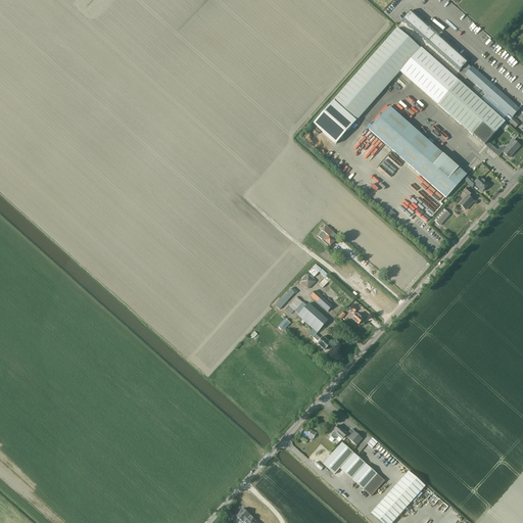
[(412,11),(402,21),(409,27),(415,33),(422,38),(428,44),(434,49),(440,55),(446,60),(453,66),(460,72),(459,72),(460,73),(469,62),(468,61),(462,56),(456,51),(449,45),(442,40),(436,34),(430,29),(424,22),(418,17),(412,11)]
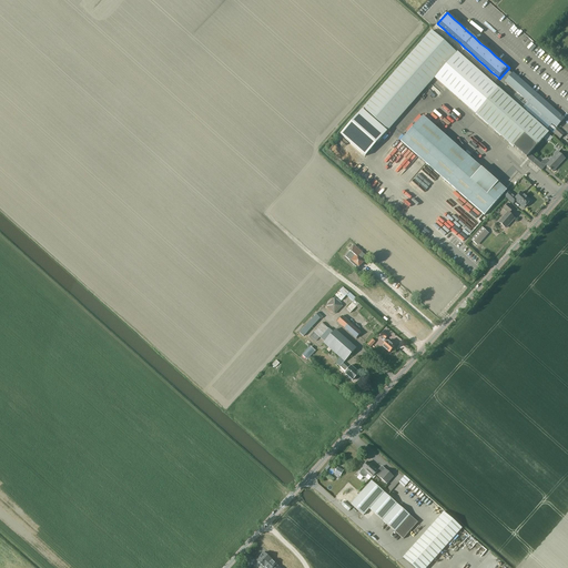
[(432,31),(381,89),(363,110),(388,132),(435,79),(475,114),(476,114),(527,158),(530,154),(533,151),(545,137),(547,134),(497,89),(498,89),(457,52),(456,53),(432,31)]
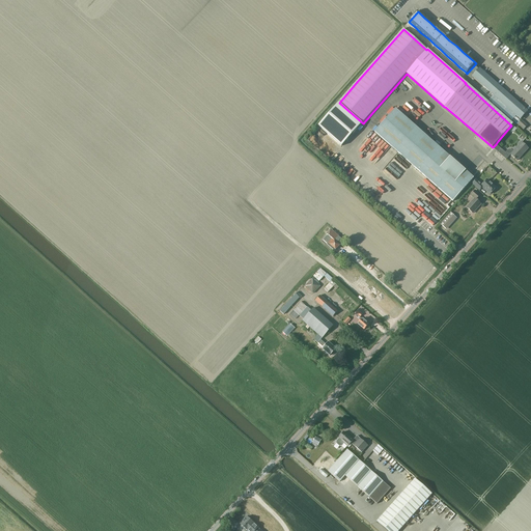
[(530,88),(530,70),(491,33),(481,44),(530,88)]
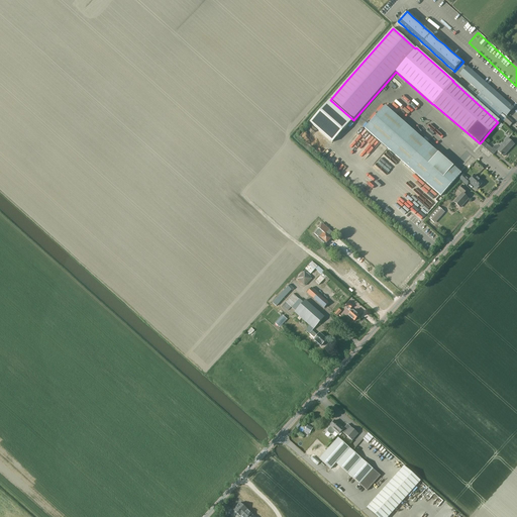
[(513,108),(484,81),(468,67),(459,75),(506,116),(513,108)]
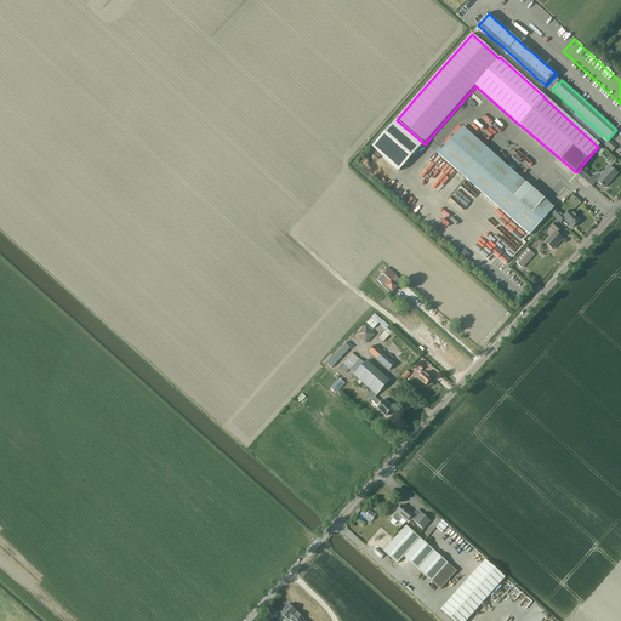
[(379,140),(372,147),(399,171),(406,164),(423,144),(397,120),(379,140)]
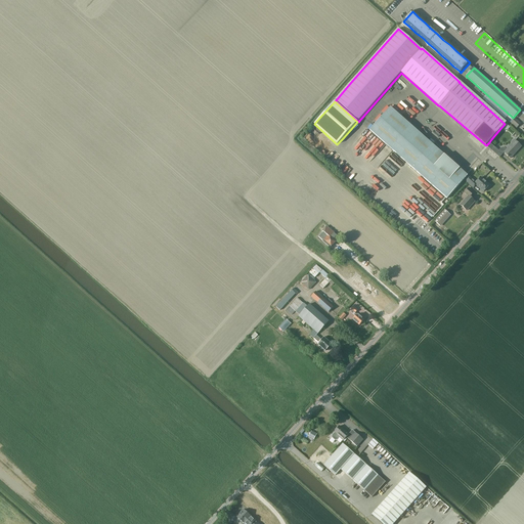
[(448,200),(468,176),(389,108),(369,132),(448,200)]
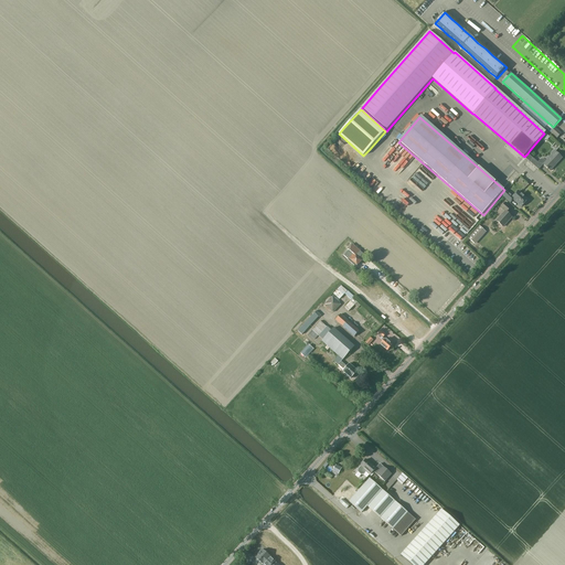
[(556,138),(562,134),(555,128),(551,132),(556,138)]
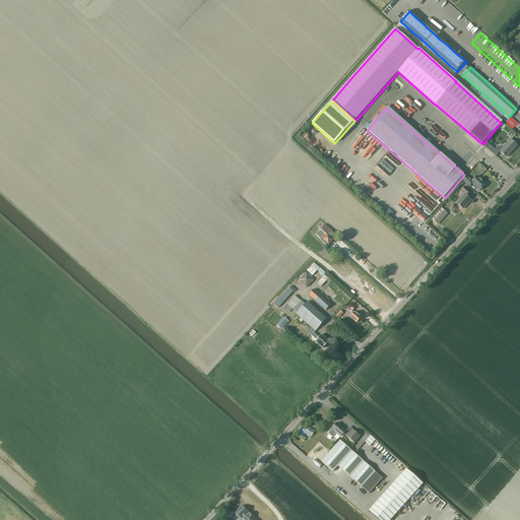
[(507,157),(517,145),(511,139),(500,151),(507,157)]
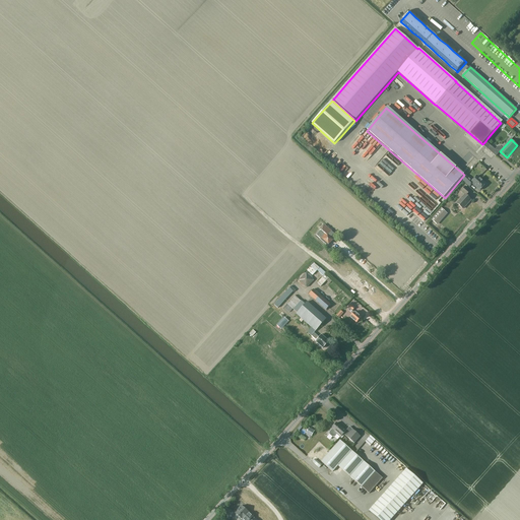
[(489,144),(485,141),(482,144),(496,156),(499,153),(489,144)]
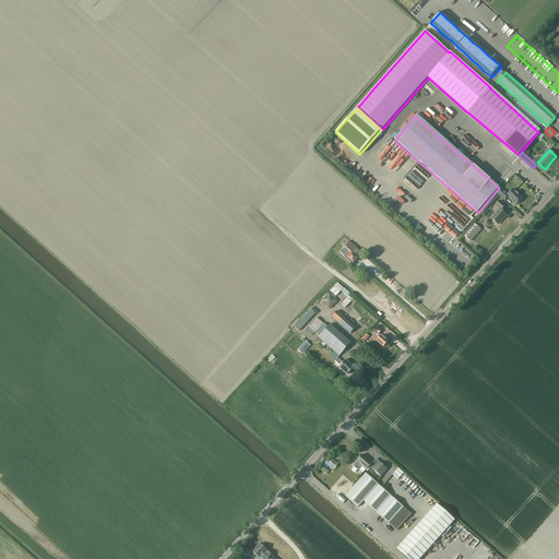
[(507,195),(500,190),(497,193),(506,201),(508,198),(515,204),(522,198),(512,189),(507,195)]
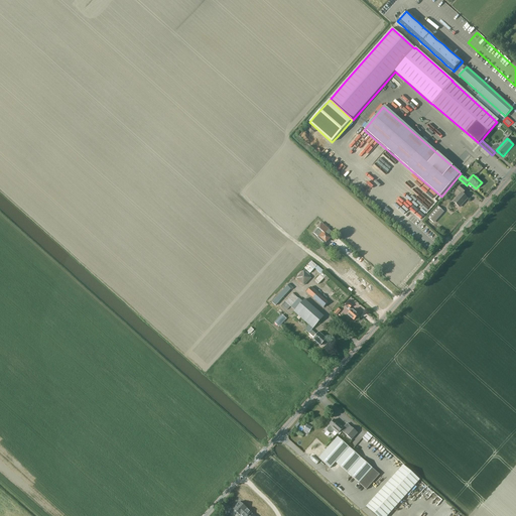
[(460,208),(468,199),(463,194),(467,189),(462,185),(458,189),(461,194),(454,202),(460,208)]
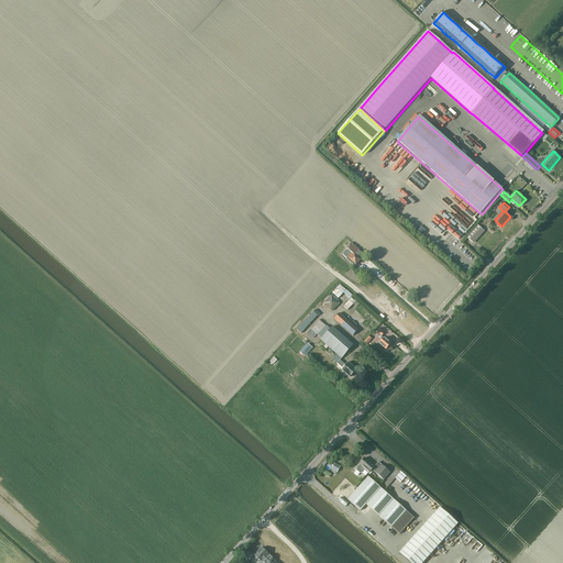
[(477,217),(479,213),(472,206),(468,209),(472,211),(471,211),(477,217)]
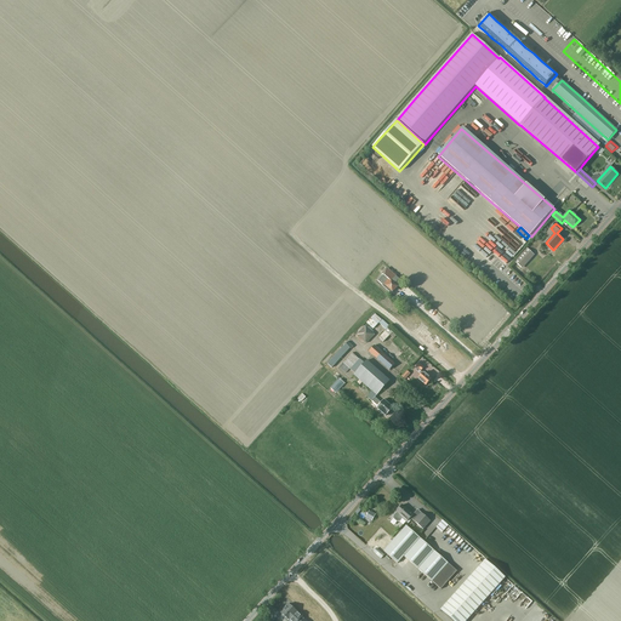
[(527,249),(514,262),(522,268),(534,255),(527,249)]
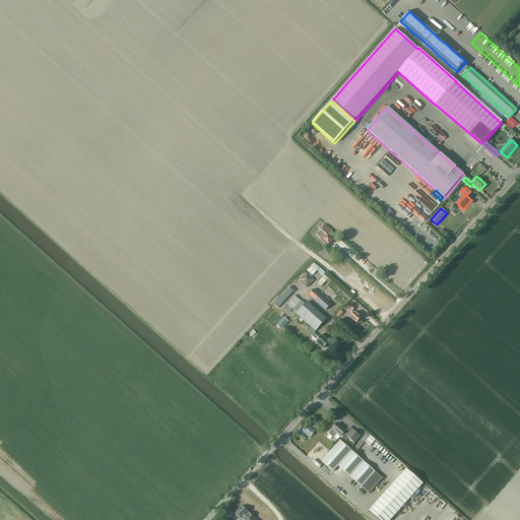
[(332,239),(335,236),(324,224),(320,230),(324,234),(320,238),(329,245),(333,240),(332,239)]
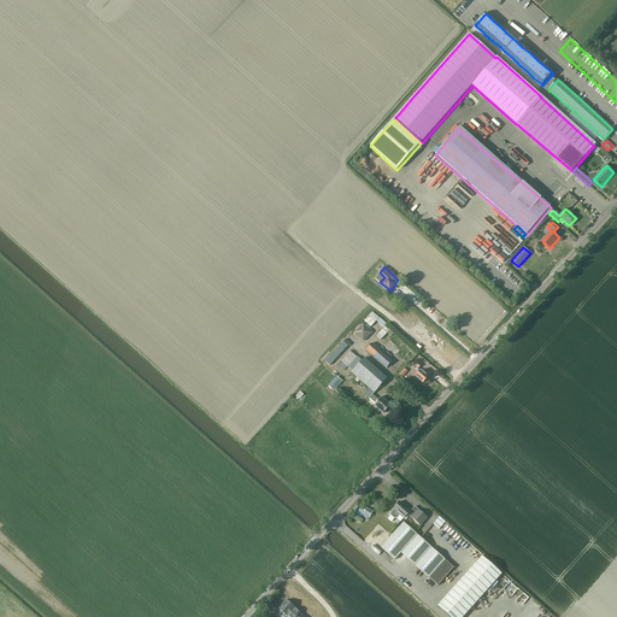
[(406,298),(412,292),(403,283),(398,289),(406,298)]
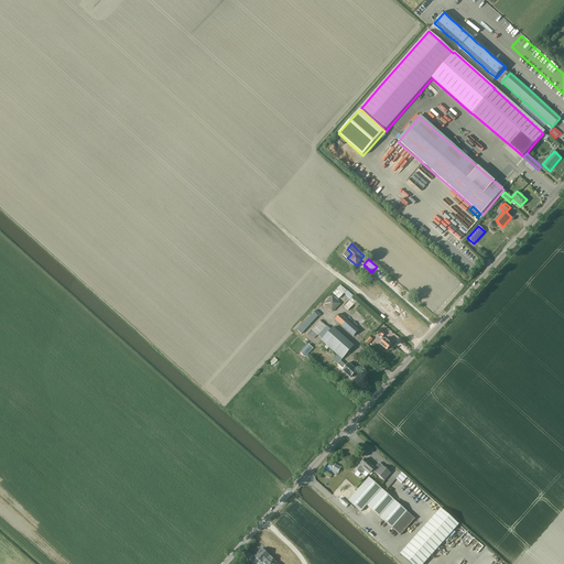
[(345,293),(351,300),(355,296),(342,284),(333,292),(339,299),(345,293)]
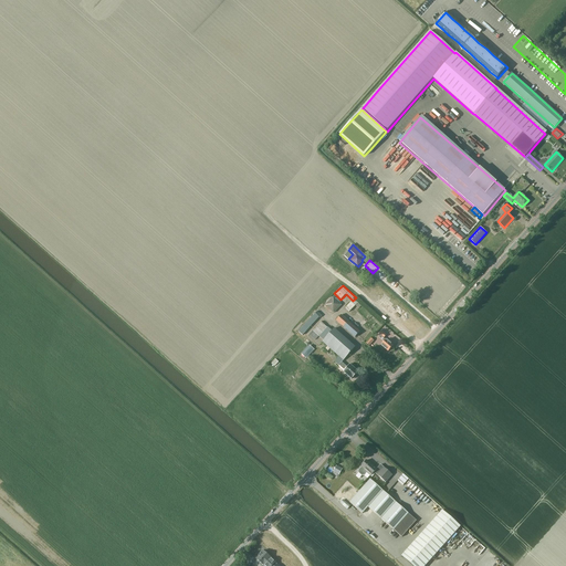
[(328,299),(326,302),(325,305),(326,310),(329,312),(334,313),(342,305),(341,301),(337,297),(333,297),(328,299)]
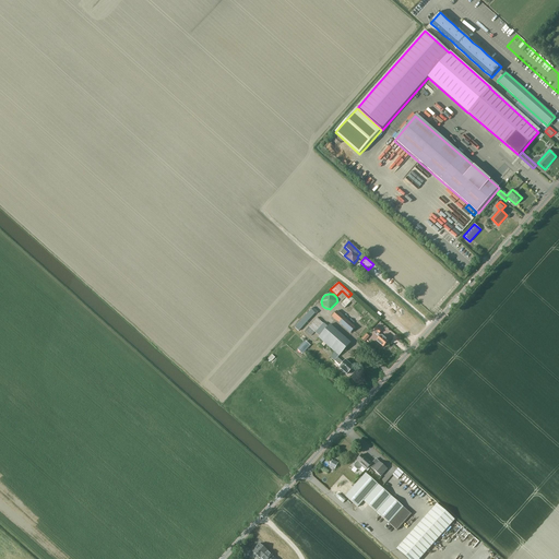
[(345,308),(352,301),(347,298),(342,305),(345,308)]
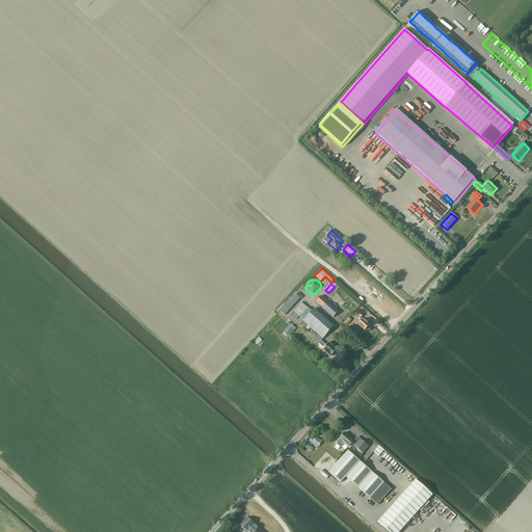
[(296,295),(280,312),(285,316),(300,299),(296,295)]
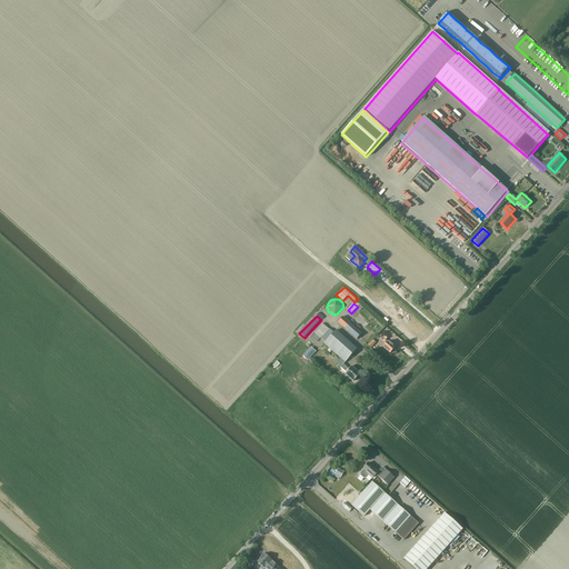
[(357,340),(362,333),(343,317),(338,322),(357,340)]
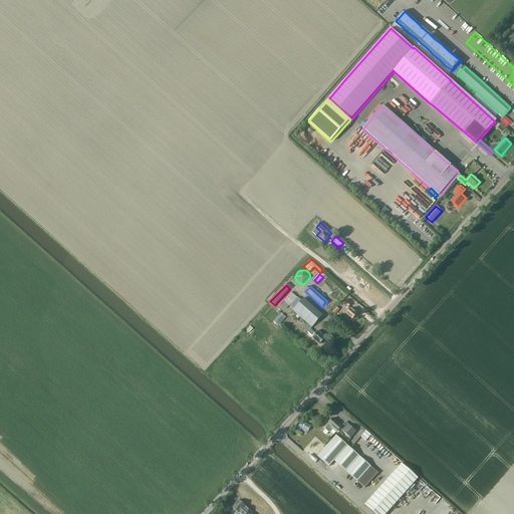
[(304,299),(302,301),(297,297),(291,292),(284,300),(294,309),(293,311),(308,324),(304,328),(308,332),(308,331),(313,336),(312,337),(319,344),(325,337),(318,330),(315,333),(310,329),(322,315),(304,299)]
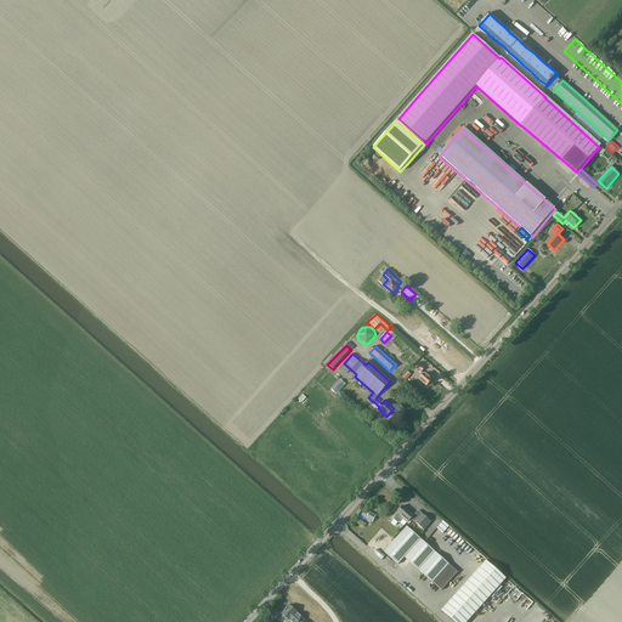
[(427,388),(433,380),(422,372),(425,368),(420,363),(417,368),(419,371),(418,373),(422,377),(418,380),(427,388)]
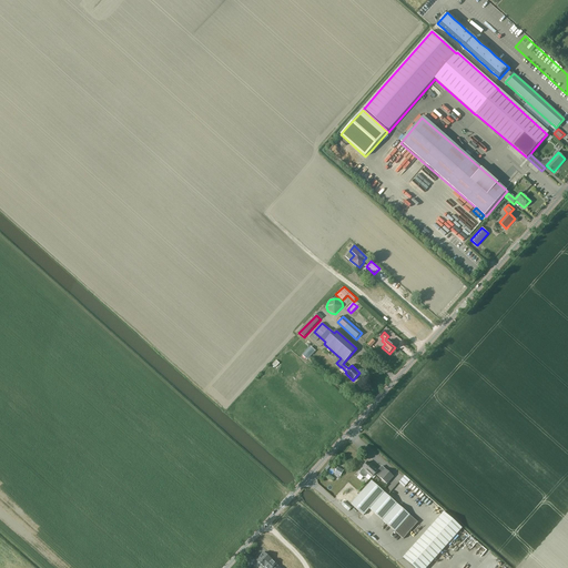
[(311,345),(303,354),(307,359),(316,351),(311,345)]
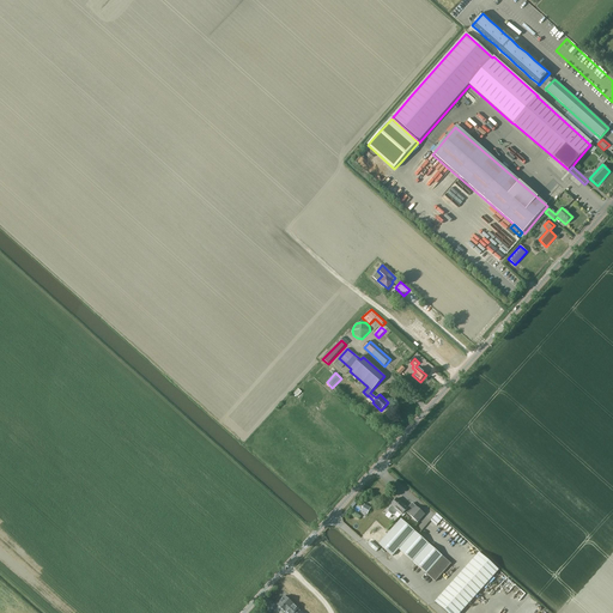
[(418,523),(425,515),(412,504),(407,509),(402,505),(404,505),(396,499),(392,505),(393,505),(390,508),(401,517),(405,513),(418,523)]
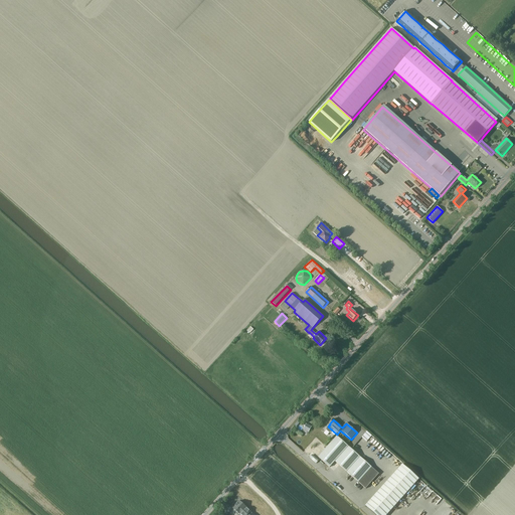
[(312,426),(306,423),(303,430),(309,433),(312,426)]
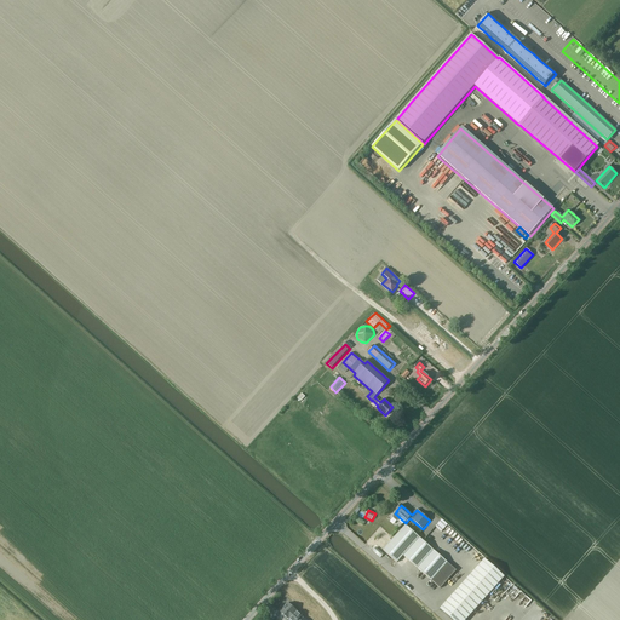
[(448,524),(442,520),(436,527),(442,532),(448,524)]
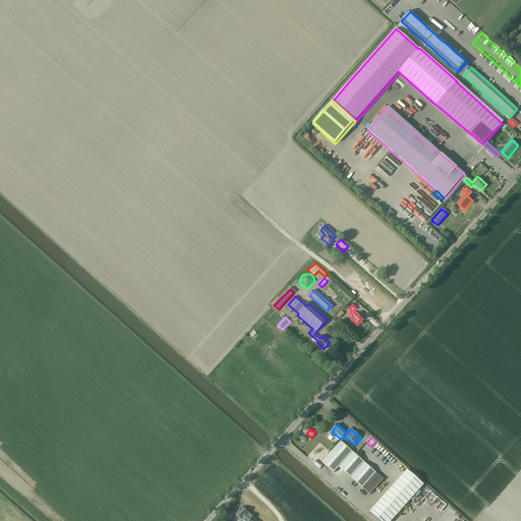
[(370,495),(384,479),(341,441),(322,462),(334,473),(339,467),(370,495)]
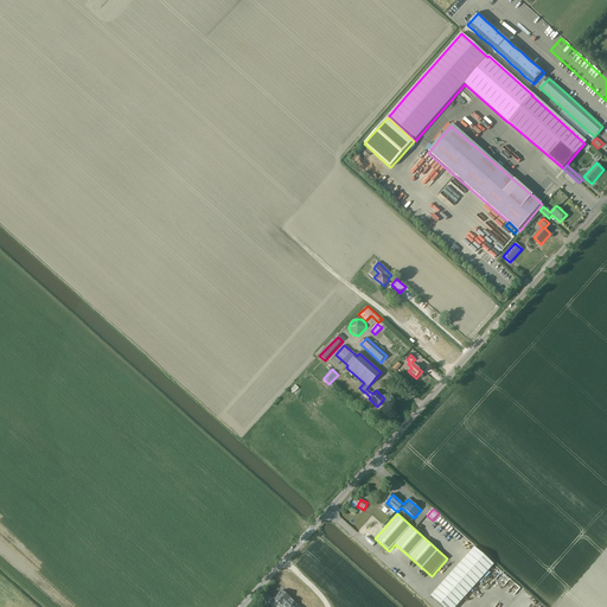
[(372,547),(376,543),(368,536),(364,540),(372,547)]
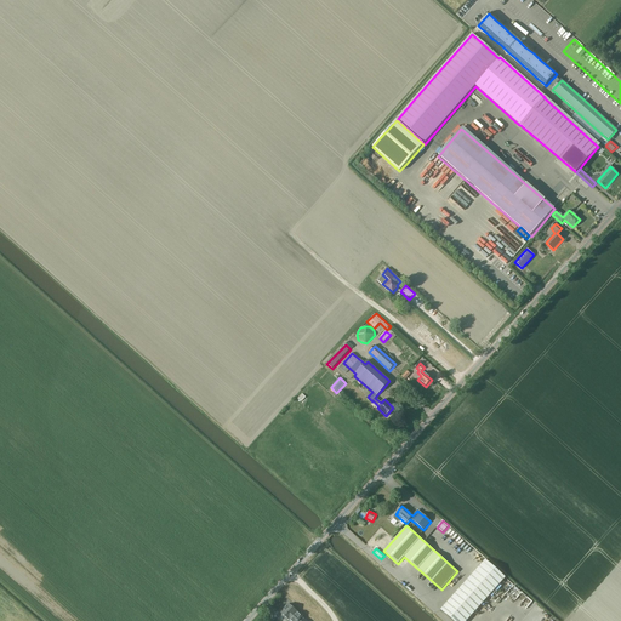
[(440,610),(453,620),(466,620),(505,577),(485,559),(440,610)]
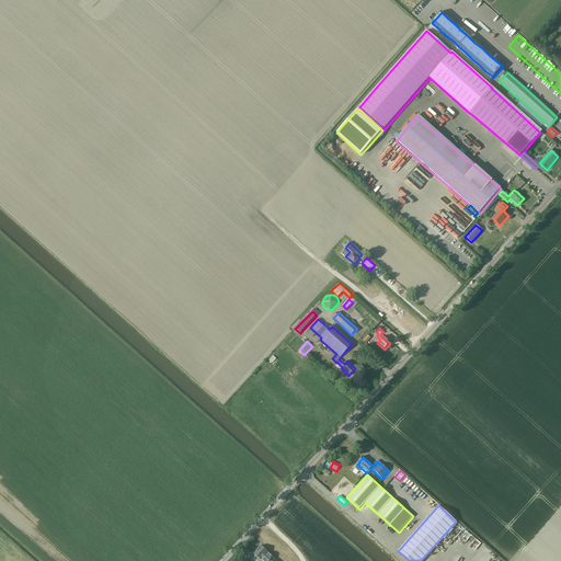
[(264,560),(277,560),(261,546),(254,553),(261,560),(262,559),(264,560)]
